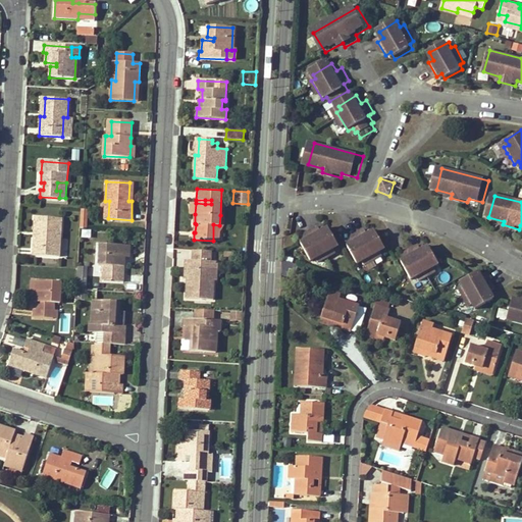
[(62,219),(39,217),(38,236),(34,237),(33,255),(56,256),(57,238),(60,238),(62,219)]
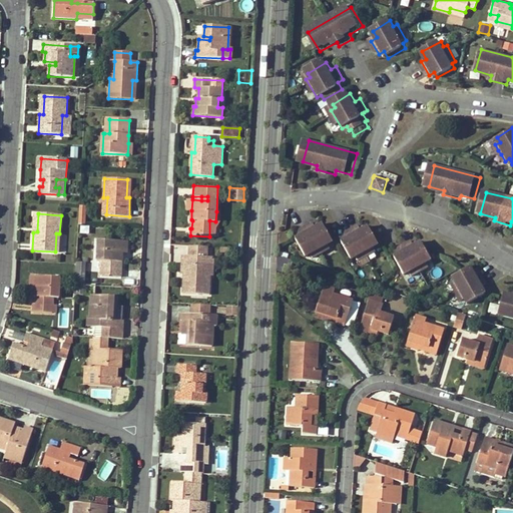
[(334,242),(339,239),(329,221),(322,225),(320,220),(306,228),(309,232),(302,236),(312,254),(317,251),(320,255),(328,251),(336,246),(334,242)]
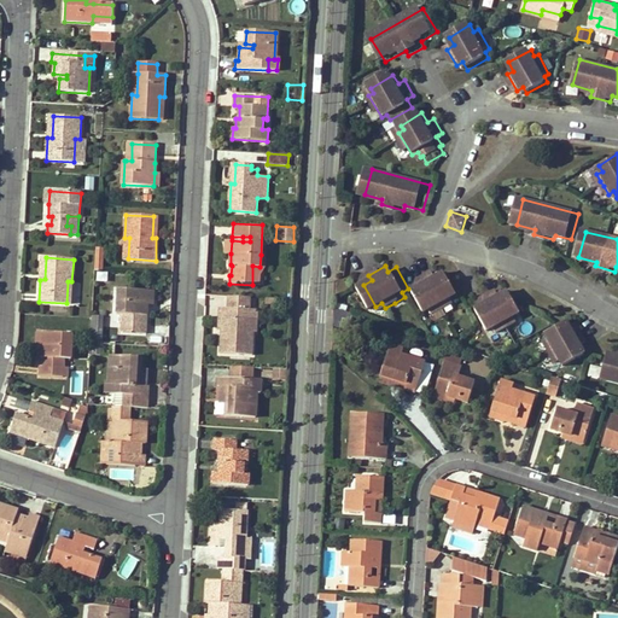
[(429,285),(427,285),(420,290),(431,310),(438,307),(441,313),(462,301),(460,296),(465,292),(453,270),(445,275),(442,269),(425,279),(429,285)]
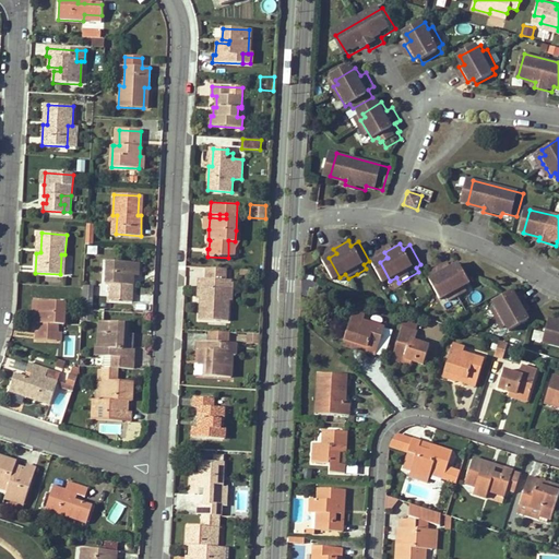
[(135,263),(106,262),(105,284),(107,284),(111,284),(116,285),(115,293),(110,292),(110,300),(133,301),(134,294),(132,294),(132,286),(134,286),(134,275),(135,263)]
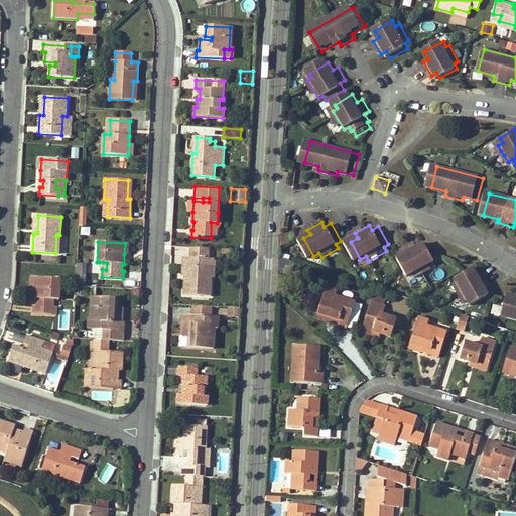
[(419,243),(407,249),(410,255),(404,258),(413,276),(418,273),(420,277),(437,268),(435,263),(439,261),(430,243),(422,248),(419,243)]
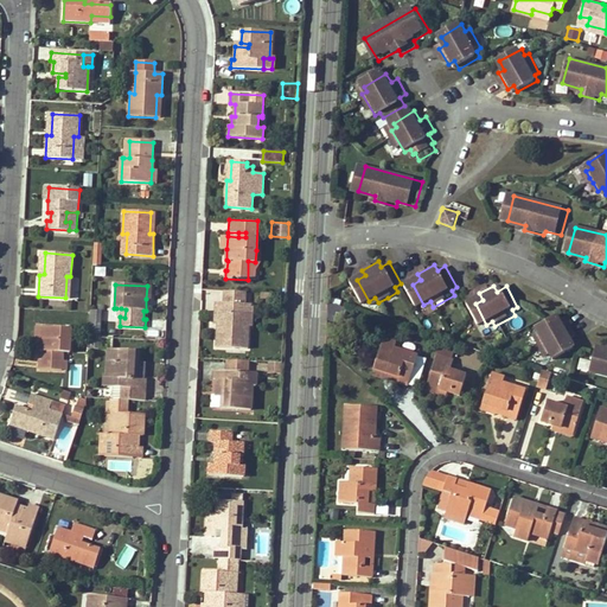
[(223,304),(218,304),(217,325),(221,325),(221,347),(248,349),(249,326),(251,326),(253,307),(250,305),(246,305),(246,292),(224,291),(223,304)]
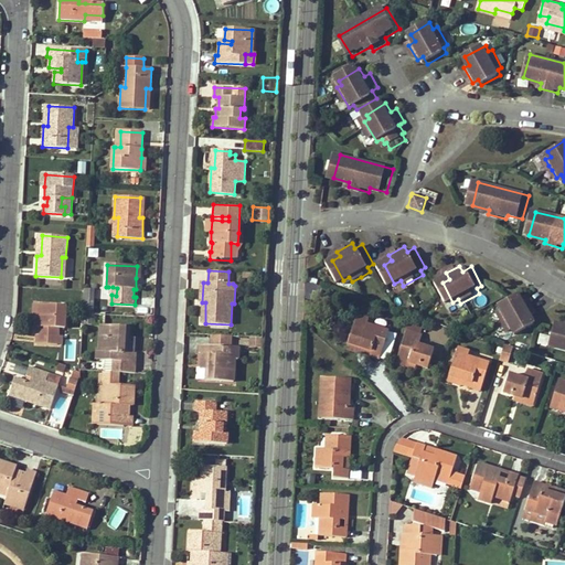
[(84,289),(83,301),(93,301),(93,290),(84,289)]
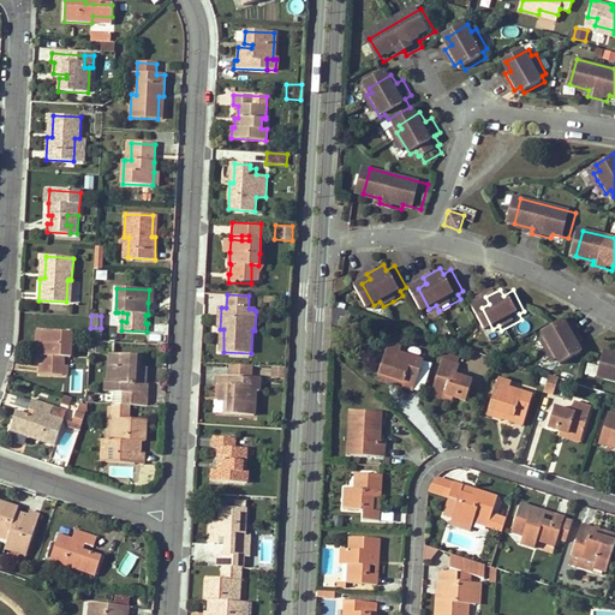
[(565,362),(586,351),(581,341),(586,339),(579,324),(573,327),(568,318),(548,330),(551,335),(547,338),(557,359),(562,357),(565,362)]
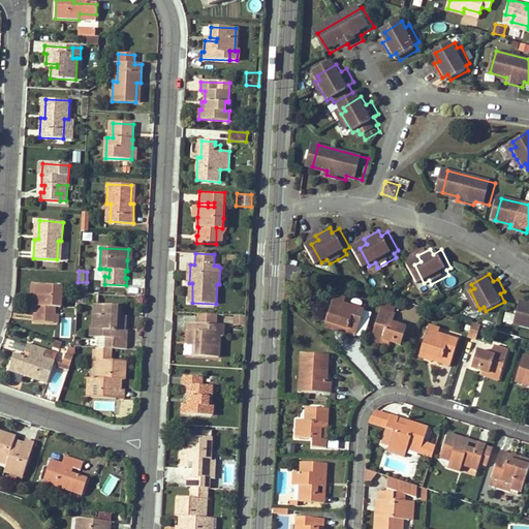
[(78,282),(78,293),(86,293),(87,282),(78,282)]
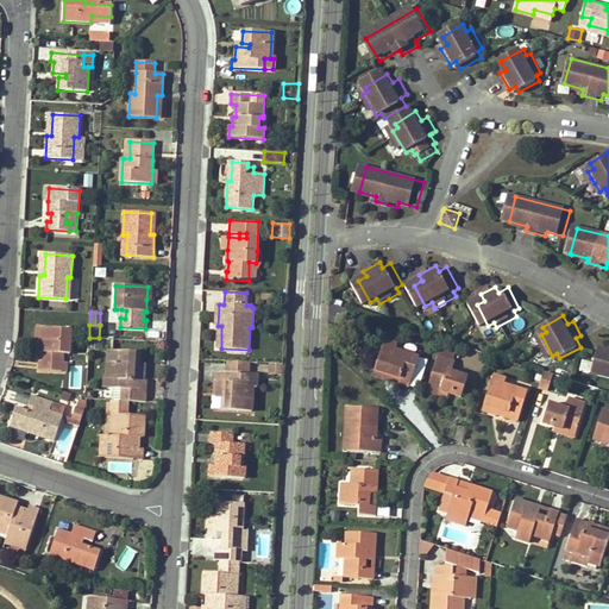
[(70,353),(71,330),(42,328),(41,340),(41,352),(43,352),(43,362),(39,360),(39,370),(62,371),(63,362),(63,353),(70,353)]
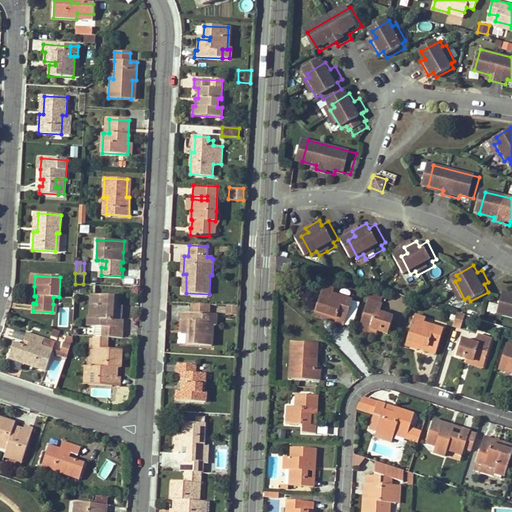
[(74,292),(83,293),(83,284),(75,284),(74,292)]
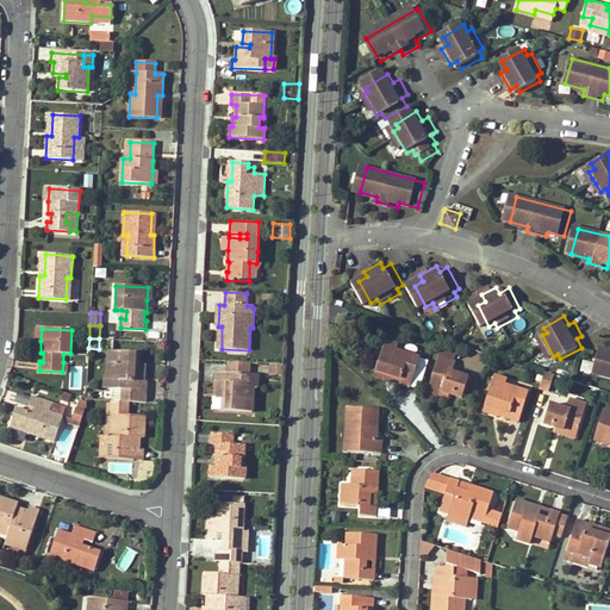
[(410,387),(419,356),(397,349),(398,343),(386,338),(375,371),(391,375),(390,380),(410,387)]
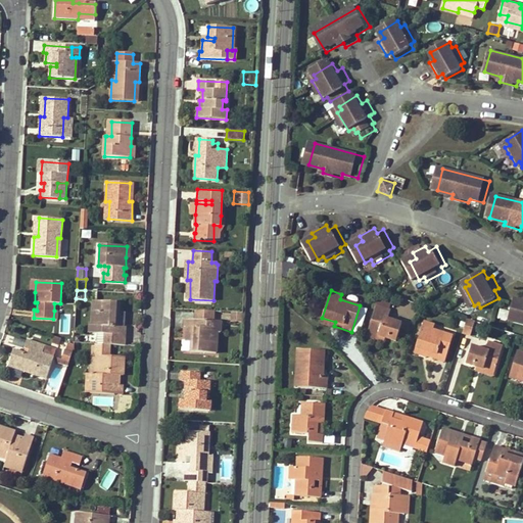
[(510,318),(522,321),(522,297),(516,296),(510,318)]
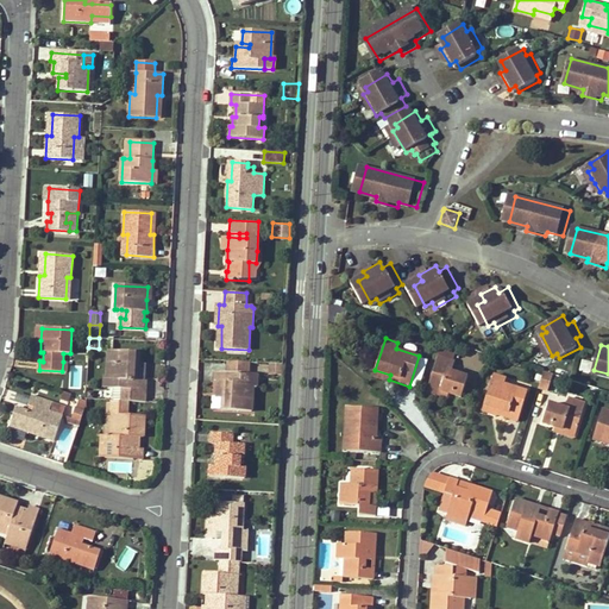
[(146,381),(143,381),(144,369),(131,369),(131,364),(138,364),(139,352),(108,351),(107,376),(113,377),(113,388),(113,401),(129,401),(145,402),(146,381)]
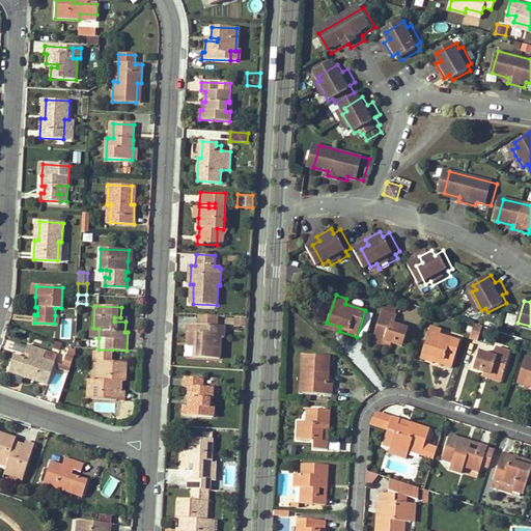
[(394,315),(396,310),(383,306),(382,310),(394,315)]
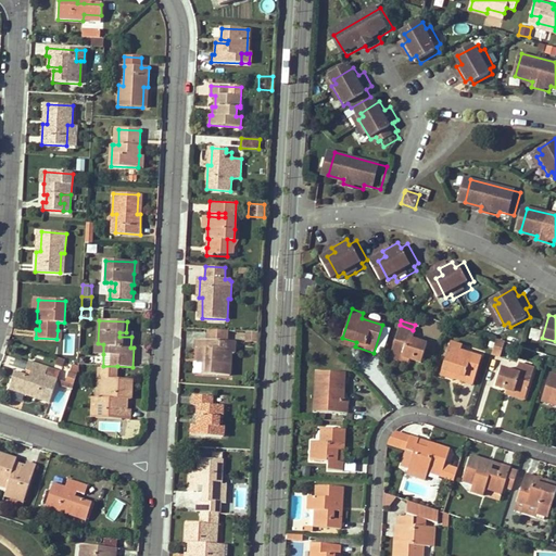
[(400,325),(390,353),(409,358),(420,363),(427,344),(412,340),(415,330),(413,330),(400,325)]
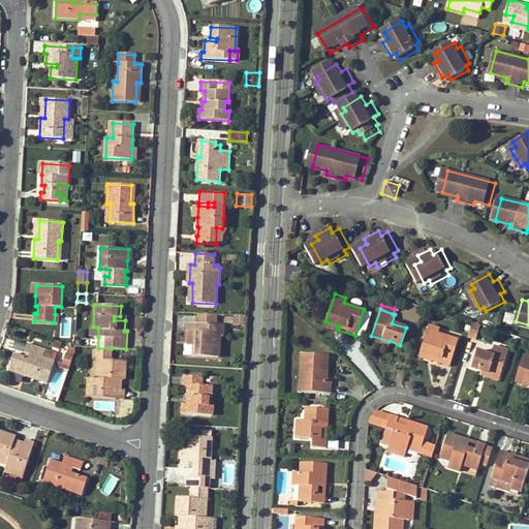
[(511,324),(515,314),(505,312),(502,321),(511,324)]
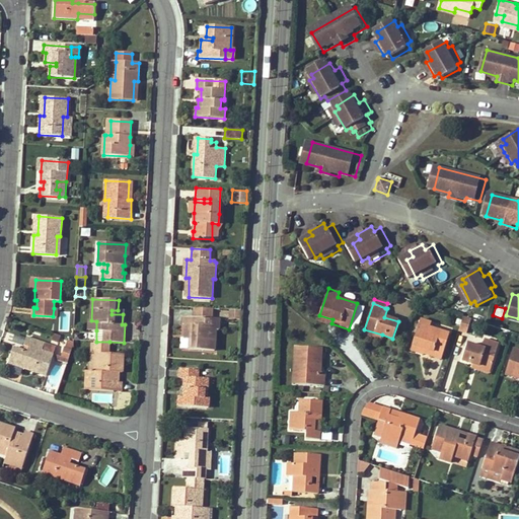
[(186,325),(184,335),(196,336),(195,340),(190,339),(189,350),(215,351),(216,329),(211,328),(212,319),(212,309),(194,308),(194,318),(183,317),(182,325),(186,325)]
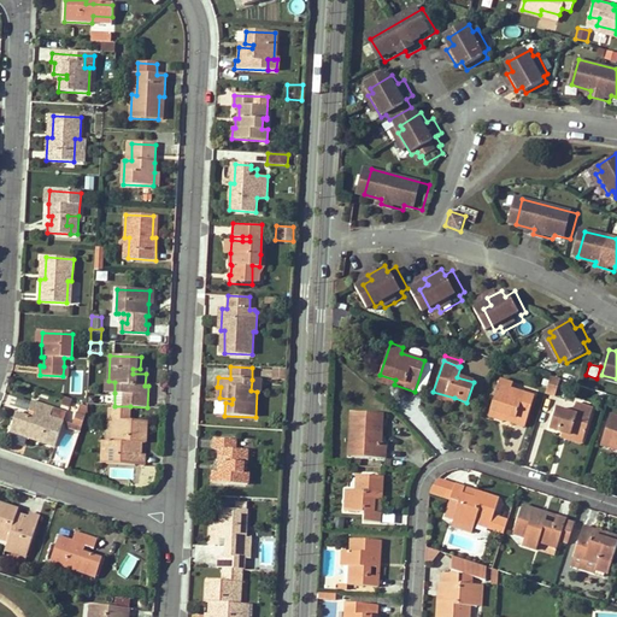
[(394,385),(395,380),(380,375),(378,381),(393,387),(394,385)]
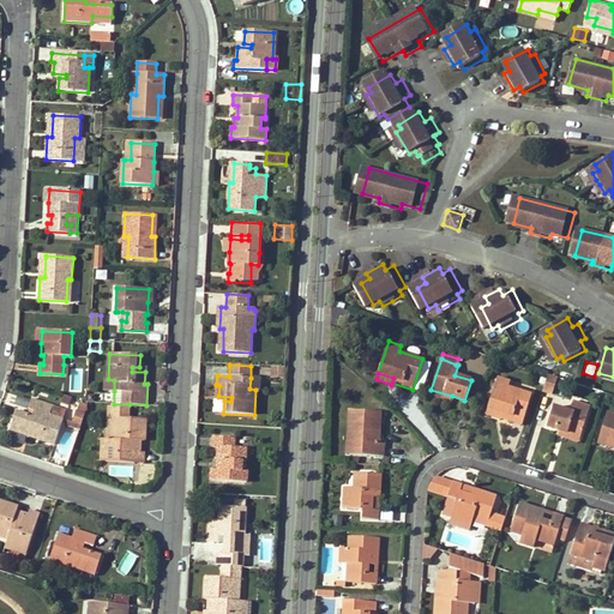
[(547,374),(543,392),(554,395),(558,377),(547,374)]
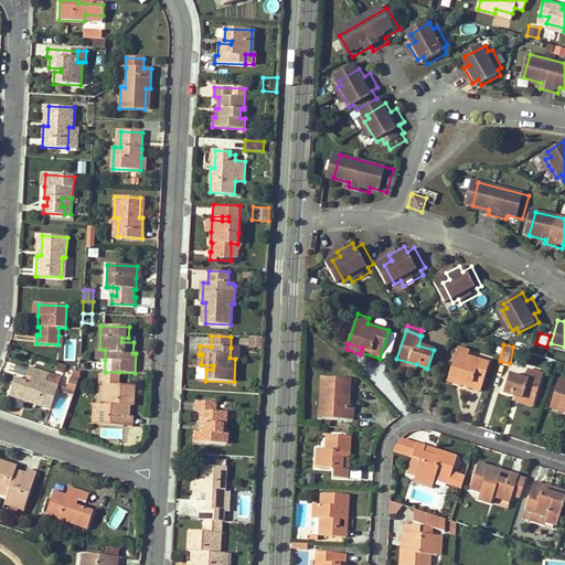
[(480,391),(489,362),(468,355),(470,350),(458,345),(449,374),(464,380),(462,384),(480,391)]
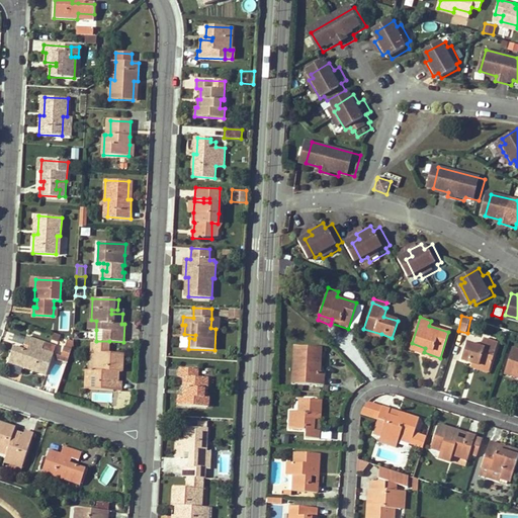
[(379,339),(381,334),(363,329),(362,334),(379,339)]
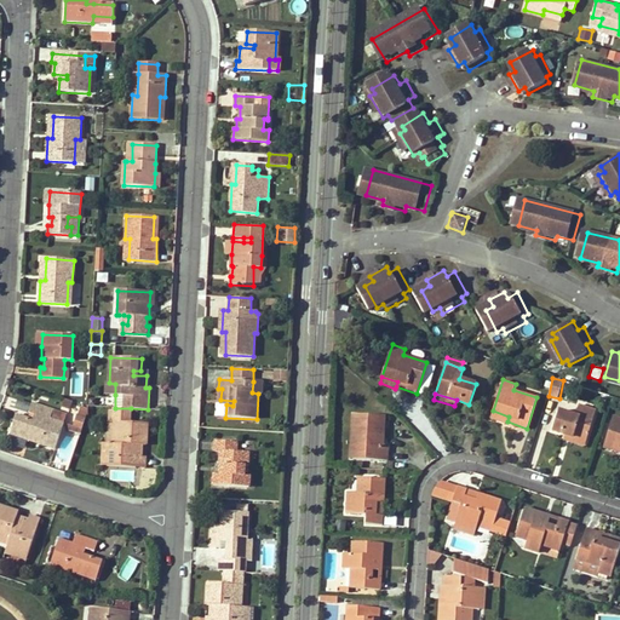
[(32,402),(28,419),(32,420),(38,405),(32,402)]
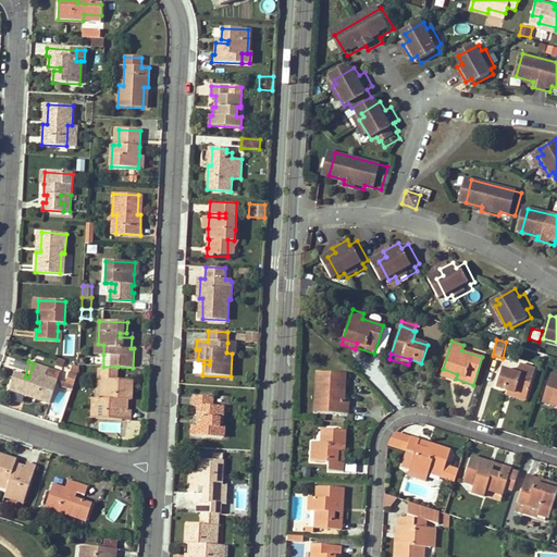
[(60,372),(34,363),(28,378),(25,376),(15,373),(11,385),(27,391),(26,395),(50,403),(60,372)]
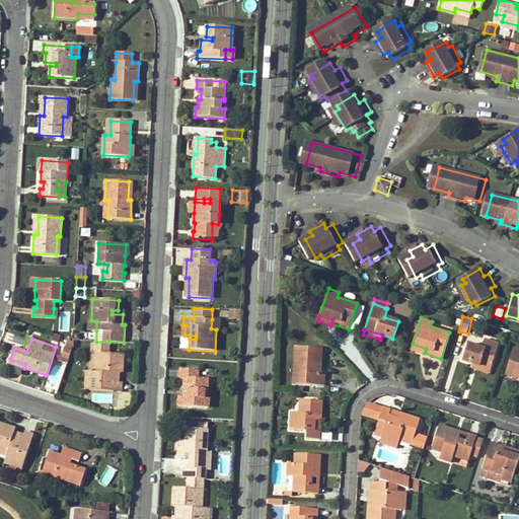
[(491,370),(499,343),(485,339),(483,347),(468,343),(462,360),(473,364),(491,370)]
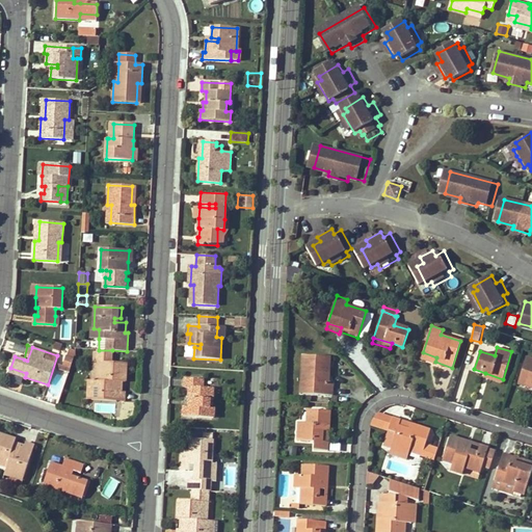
[(68,348),(62,366),(71,368),(74,356),(75,350),(68,348)]
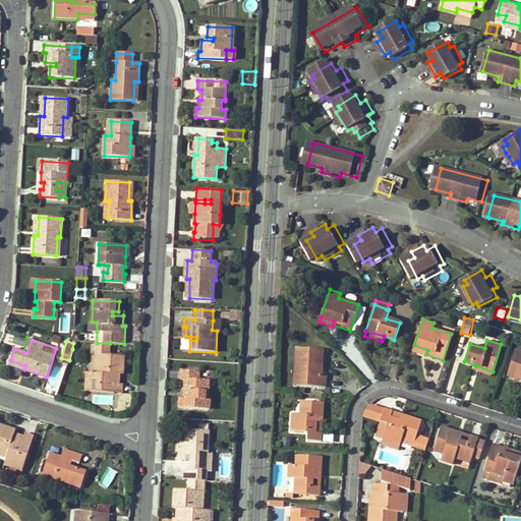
[(112,377),(112,373),(115,373),(122,373),(123,356),(109,355),(110,343),(97,343),(96,343),(96,345),(95,354),(100,355),(99,372),(91,372),(90,392),(114,393),(115,384),(115,377),(112,377)]
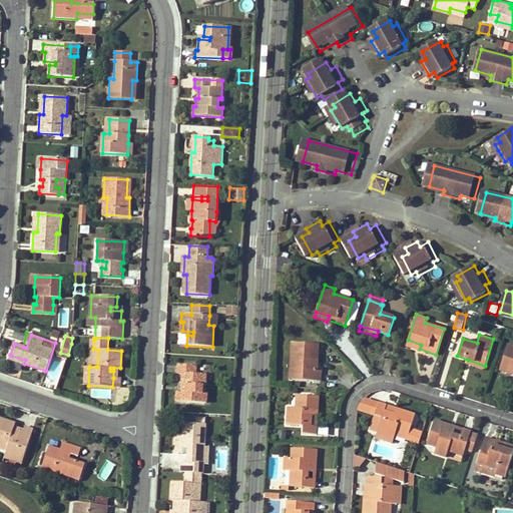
[(93,349),(94,340),(90,340),(89,367),(97,367),(98,350),(93,349)]
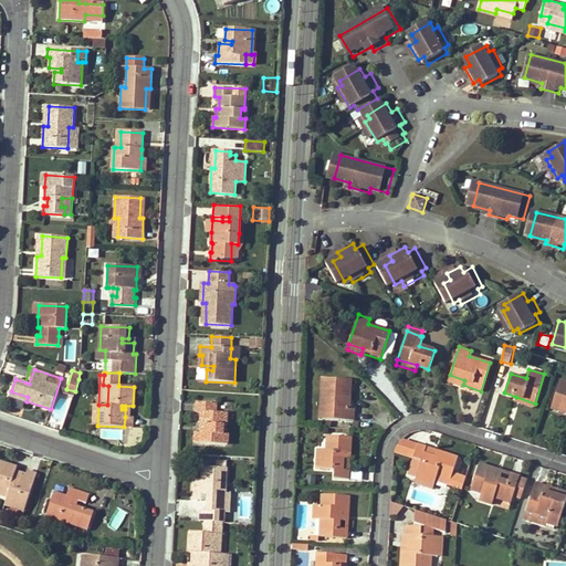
[(463,385),(464,380),(450,375),(448,381),(462,387),(463,385)]
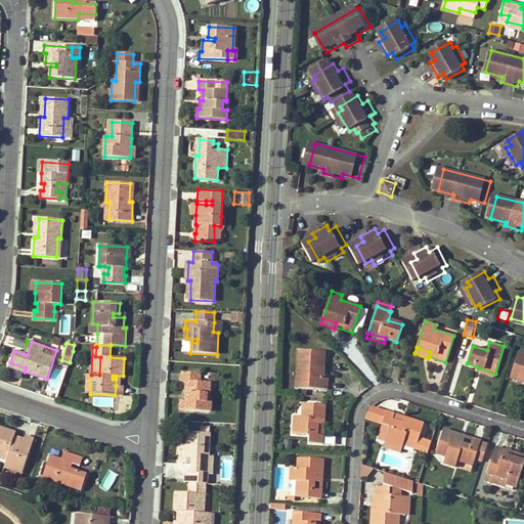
[(322,350),(301,349),(298,388),(326,389),(328,376),(324,376),(320,376),(317,372),(317,367),(320,367),(322,350)]
